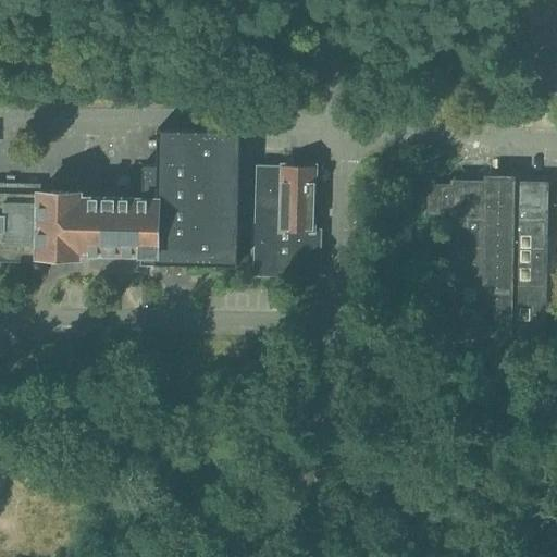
[(0,261),(0,262),(39,262),(59,263),(59,255),(79,256),(79,251),(91,251),(98,251),(101,251),(108,251),(122,252),(127,252),(143,252),(143,263),(192,263),(223,264),(229,264),(237,264),(237,263),(240,132),(160,130),(159,165),(153,165),(145,165),(144,198),(84,196),(84,193),(84,192),(66,192),(37,190),(37,189),(37,187),(0,186),(0,261)]
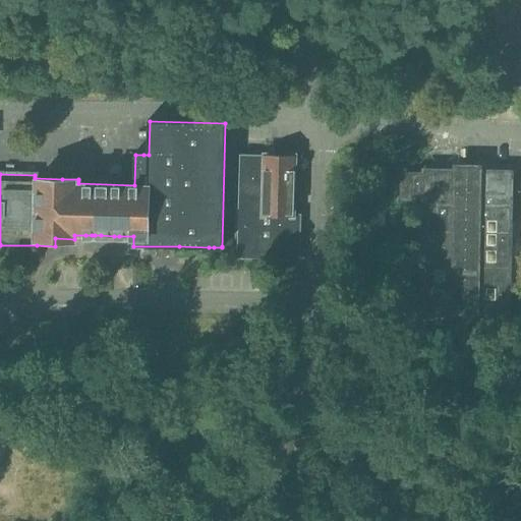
[(293,215),(294,154),(266,154),(266,157),(242,156),(241,208),(238,208),(238,230),(240,230),(240,254),(257,255),(257,239),(264,239),(264,255),(298,256),(299,215),(293,215)]
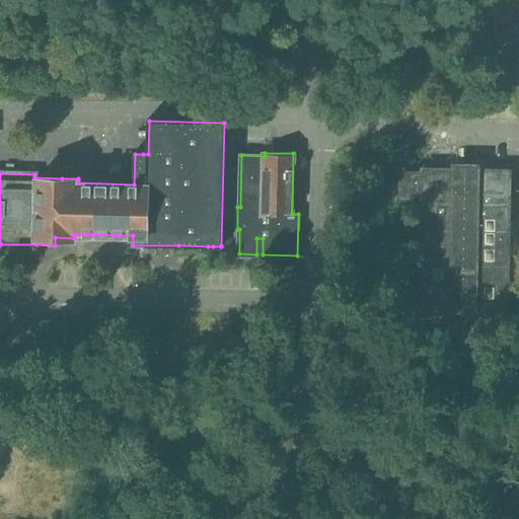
[(505,320),(508,171),(476,171),(476,166),(455,165),(455,172),(424,171),(424,173),(402,173),(401,195),(424,196),(421,318),(452,319),(452,324),(473,324),(473,319),(505,320)]
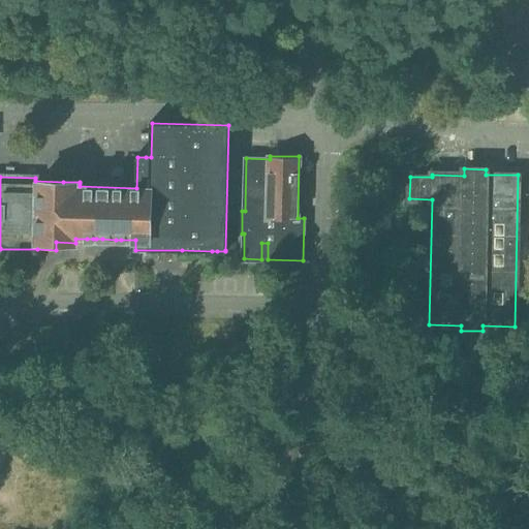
[(407,252),(408,240),(399,239),(399,251),(407,252)]
